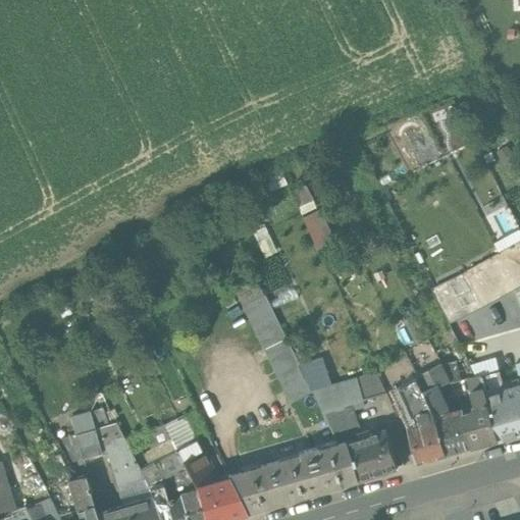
[(519,245),(432,287),(451,324),(519,291),(519,245)]
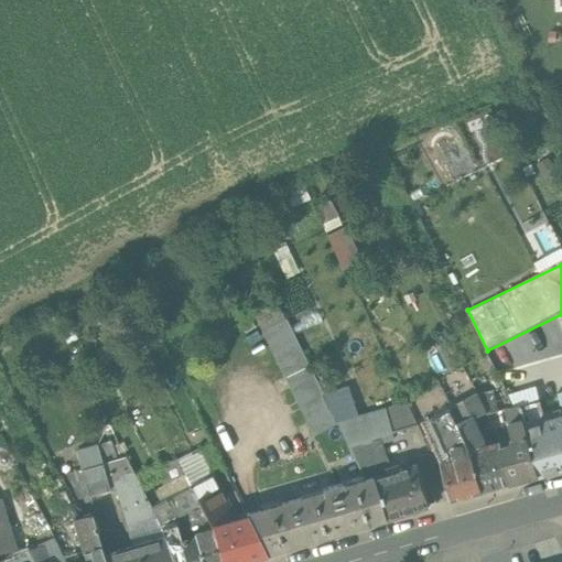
[(338,425),(287,321),(263,332),(314,436),(338,425)]
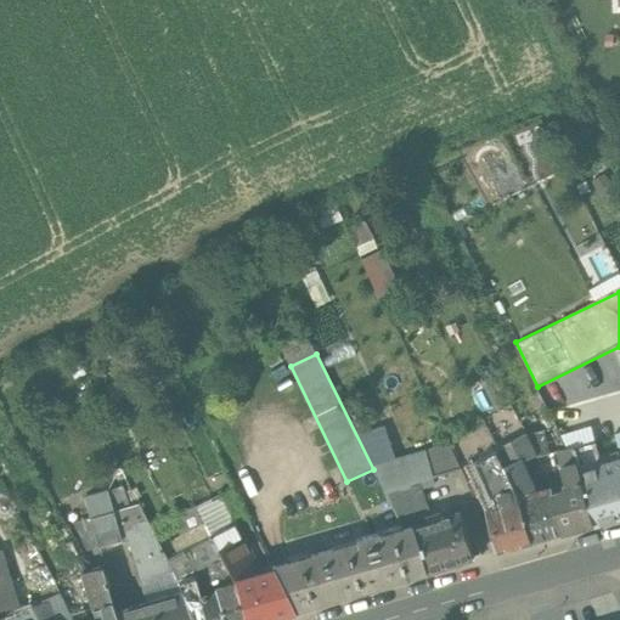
[(581,466),(598,527),(619,519),(619,454),(602,458),(598,445),(578,452),(581,466)]
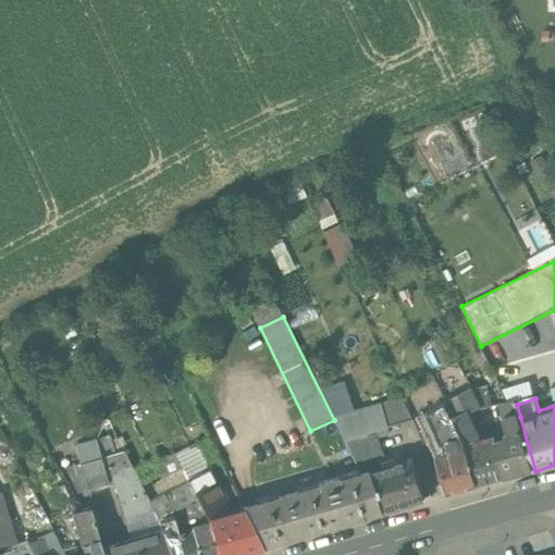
[(516,403),(500,407),(504,421),(520,417),(517,405),(516,403)]
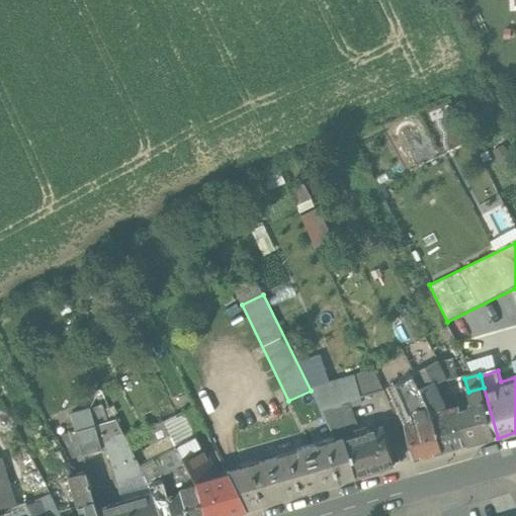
[(415,376),(402,382),(409,397),(422,390),(415,376)]
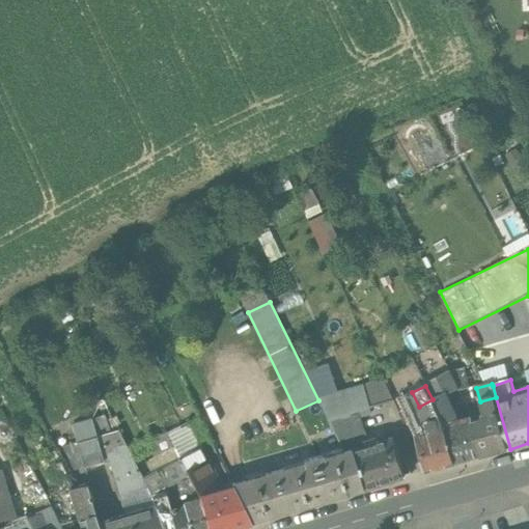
[(364,387),(318,400),(328,421),(370,409),(364,387)]
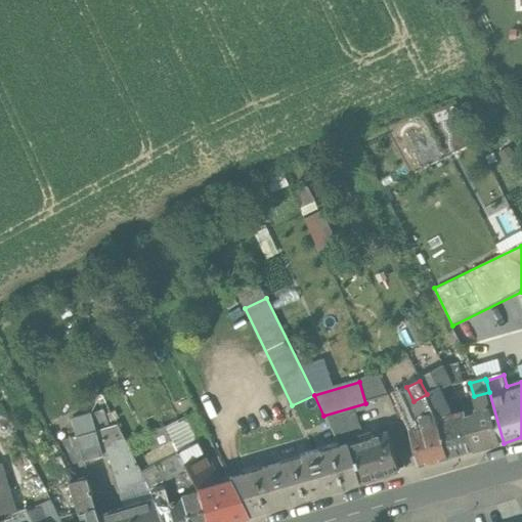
[(444,401),(438,389),(427,394),(433,407),(444,401)]
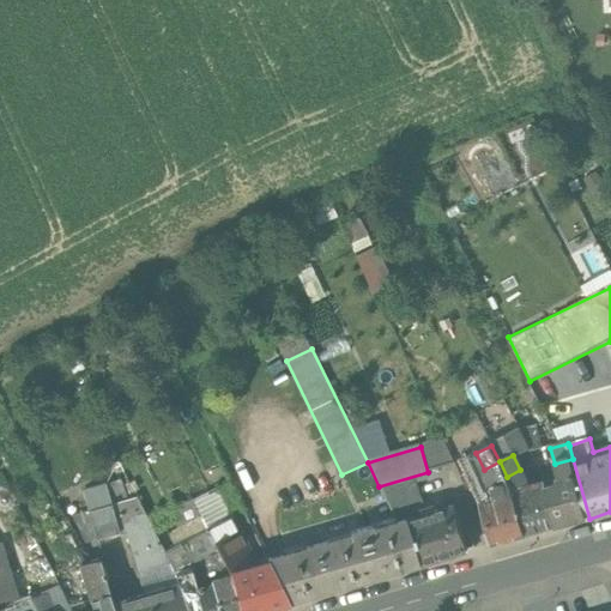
[(573,459),(555,464),(558,478),(555,488),(546,490),(557,527),(590,519),(573,459)]
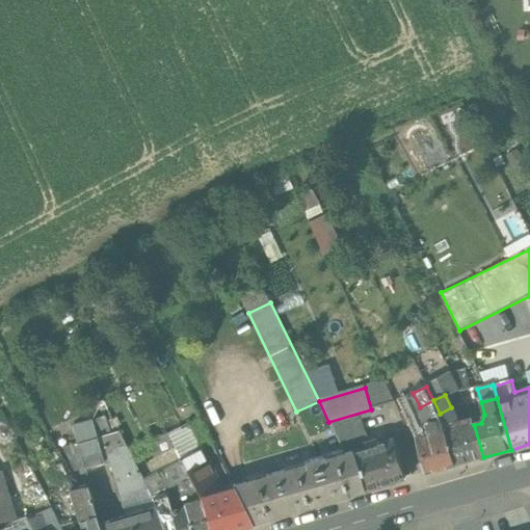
[(440,414),(433,400),(420,407),(428,424),(431,433),(418,438),(428,473),(457,465),(447,429),(440,414)]
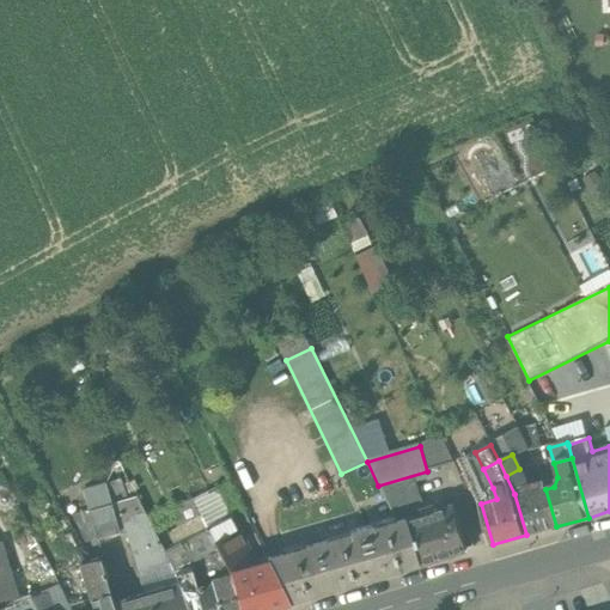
[(544,485),(528,489),(525,481),(519,469),(506,476),(514,494),(526,535),(556,526),(546,489),(544,485)]
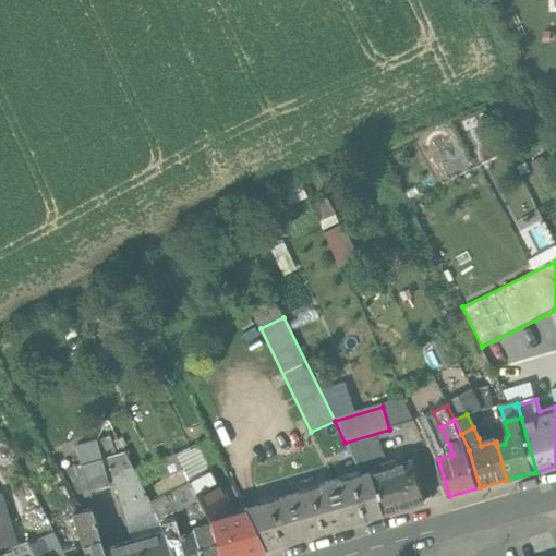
[(98,440),(77,446),(82,464),(67,469),(70,482),(76,493),(109,484),(103,459),(98,440)]
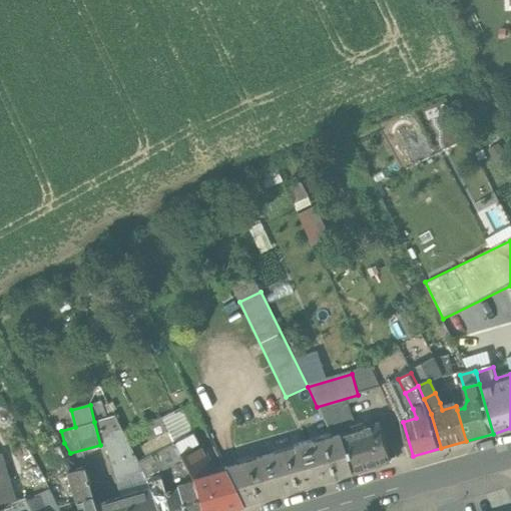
[(138,462),(114,416),(94,422),(100,445),(107,444),(113,466),(119,464),(123,478),(143,473),(138,462)]
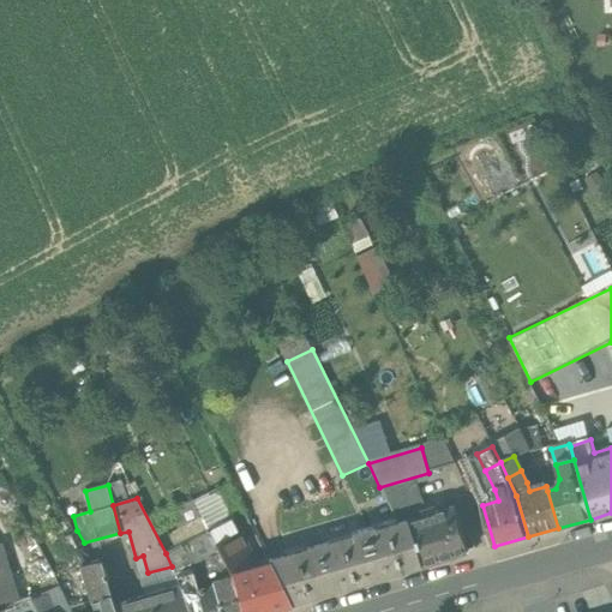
[(456,508),(406,522),(419,568),(469,553),(456,508)]
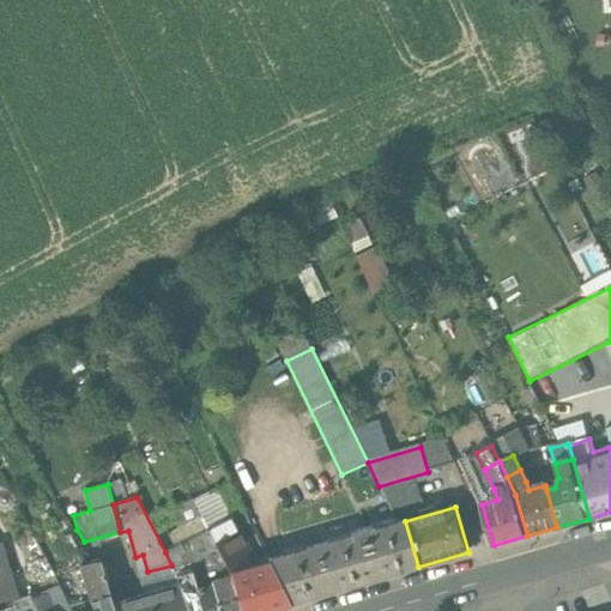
[(271,566),(253,570),(252,564),(254,562),(233,519),(209,531),(231,576),(240,610),(266,610),(290,604),(271,566)]
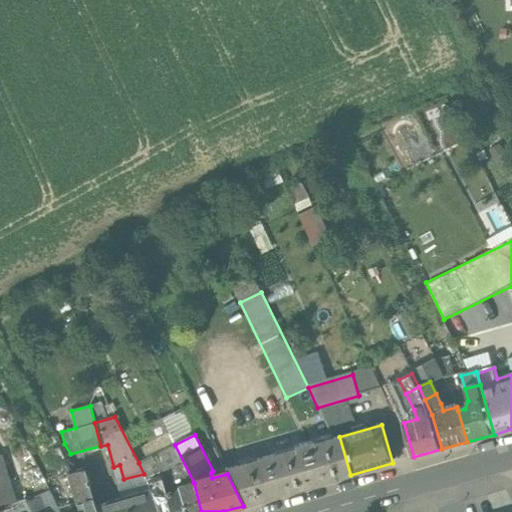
[(313,442),(294,447),(295,449),(268,457),(279,496),(350,475),(339,437),(313,444),(313,442)]
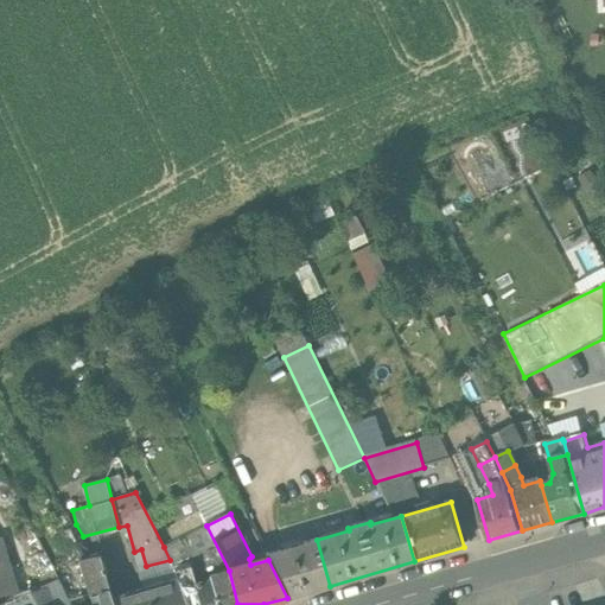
[(229,571),(207,526),(164,547),(170,560),(174,568),(197,554),(199,564),(190,566),(196,586),(211,581),(210,575),(229,571)]
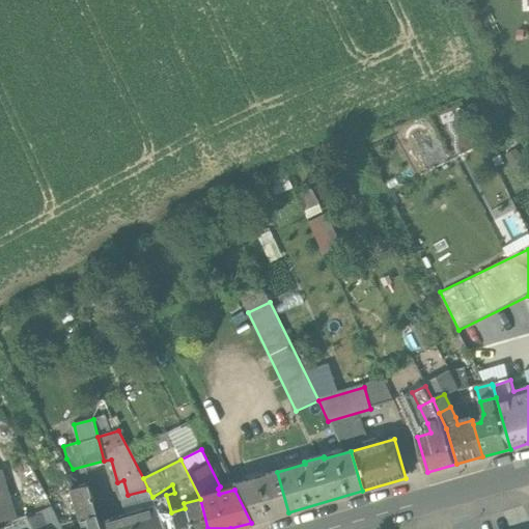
[(277,472),(232,485),(234,490),(251,523),(288,512),(277,472)]
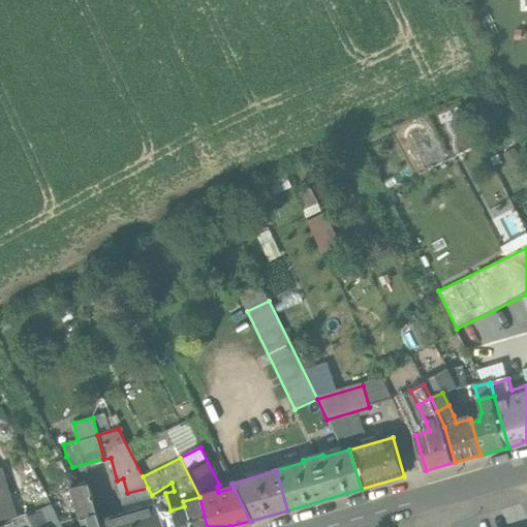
[(14,520),(2,474),(0,472),(0,526),(11,526),(11,525),(14,520)]
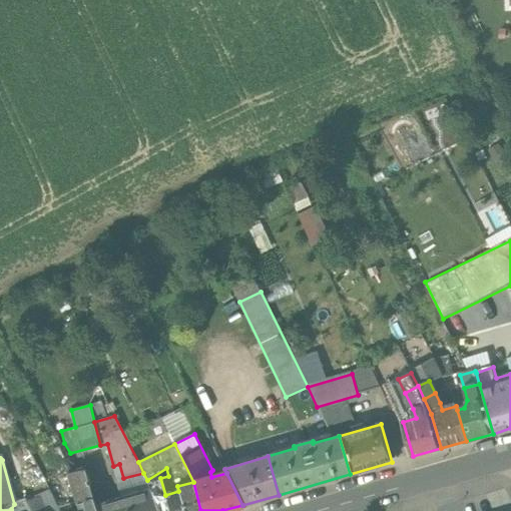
[(94,510),(93,507),(82,469),(68,473),(77,506),(82,504),(85,510),(94,510)]
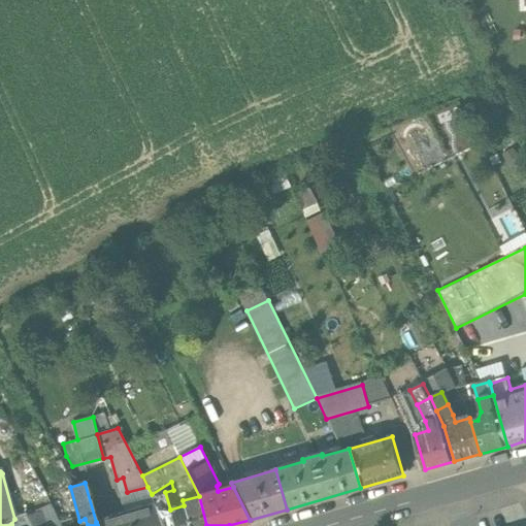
[(206,525),(199,496),(183,500),(184,505),(170,510),(174,525),(206,525)]
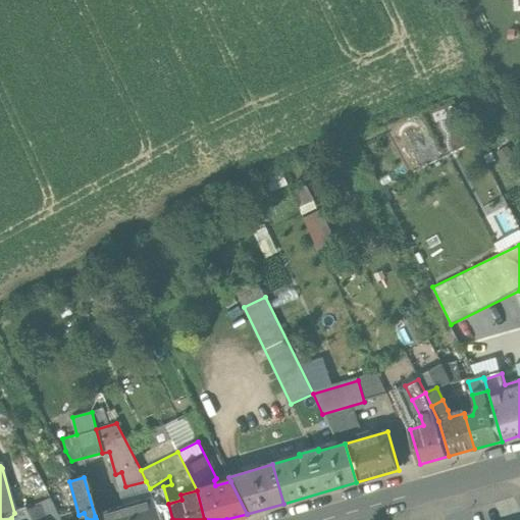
[(159,519),(154,500),(127,507),(131,519),(159,519)]
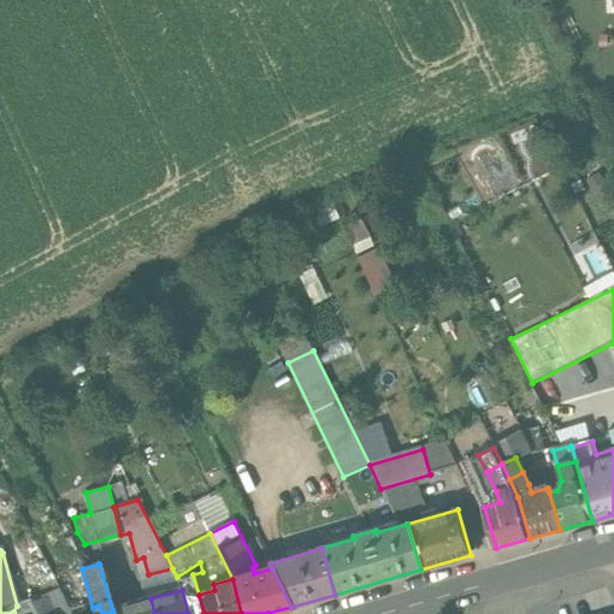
[(53,613),(46,598),(33,606),(36,613),(53,613)]
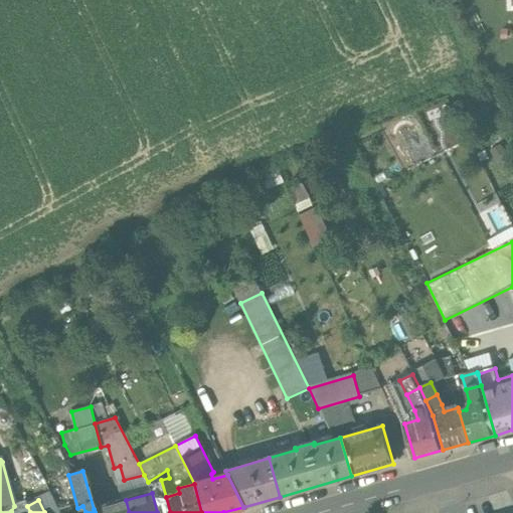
[(129,512),(126,500),(94,509),(95,512),(129,512)]
